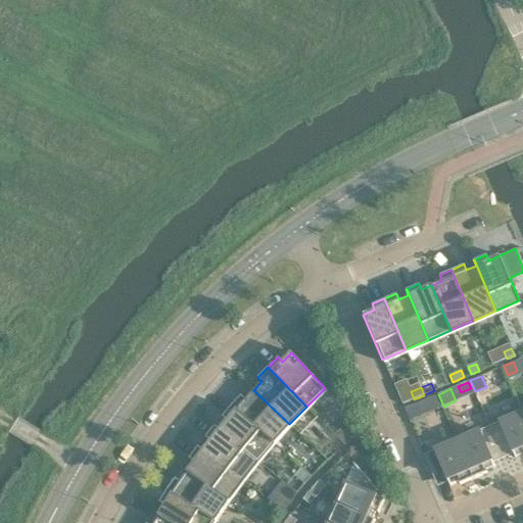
[(240,394),(231,406),(273,442),(289,424),(253,390),(245,398),(240,394)]
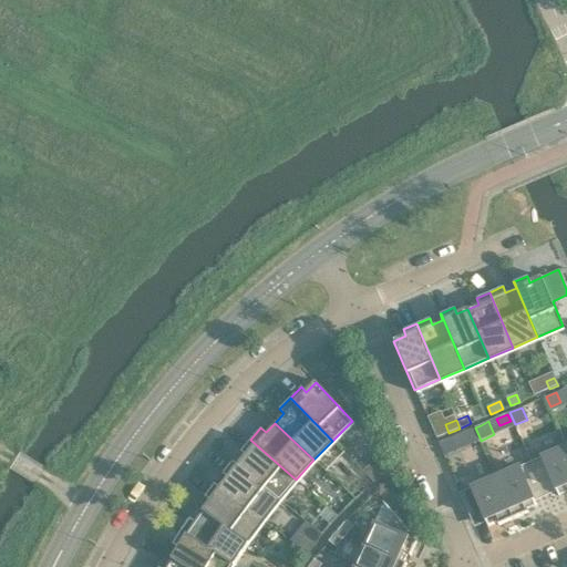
[(463,433),(465,441),(476,435),(474,429),(463,433)]
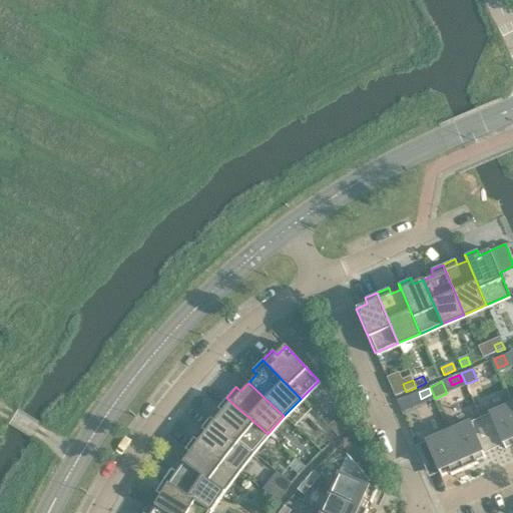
[(408,396),(397,401),(401,411),(402,413),(414,408),(413,406),(411,401),(408,396)]
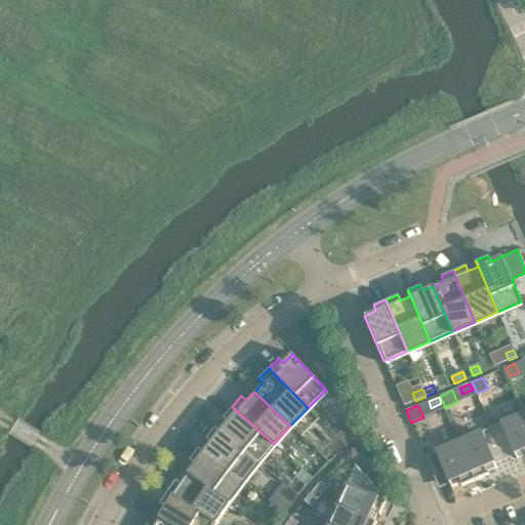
[(215,427),(214,427),(257,462),(274,444),(232,407),(223,417),(228,421),(220,431),(215,427)]
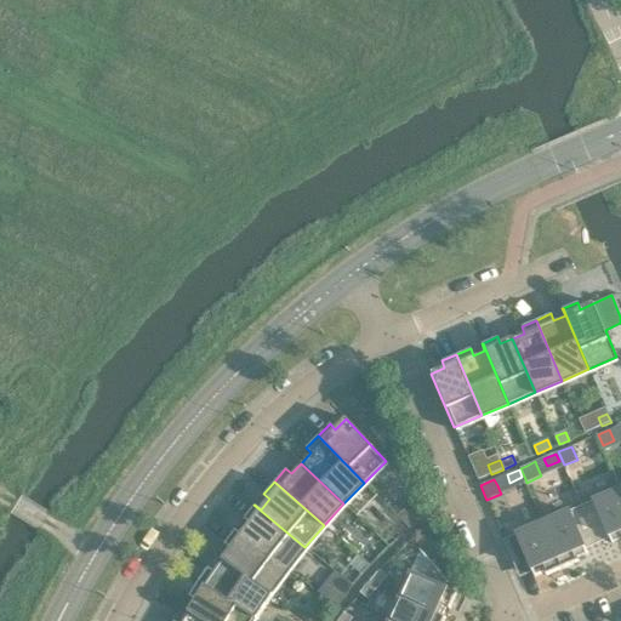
[(593,501),(581,506),(593,535),(607,530),(611,543),(614,542),(613,542),(620,539),(620,491),(620,489),(593,501)]
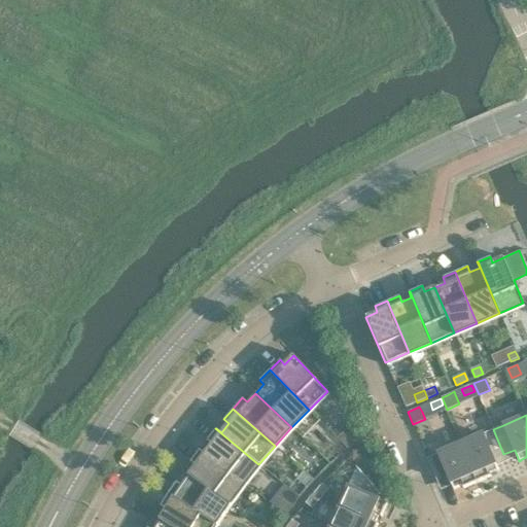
[(337,436),(347,447),(348,446),(359,437),(352,421),(337,436)]
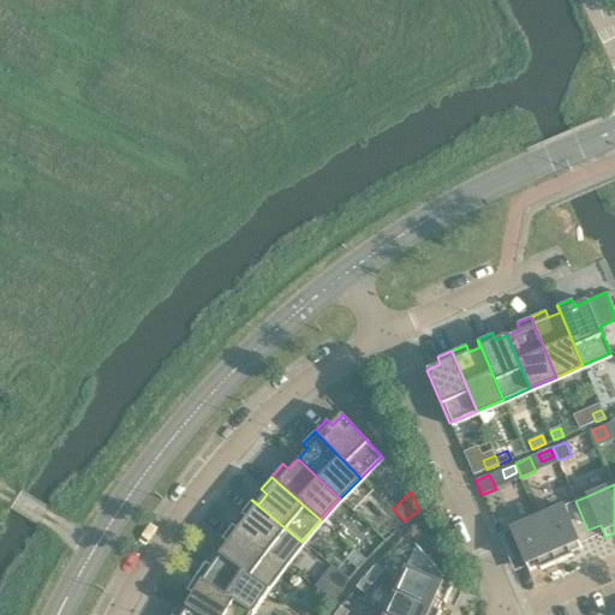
[(232,524),(232,525),(284,565),(302,542),(251,500),(240,514),(246,518),(239,529),(232,524)]
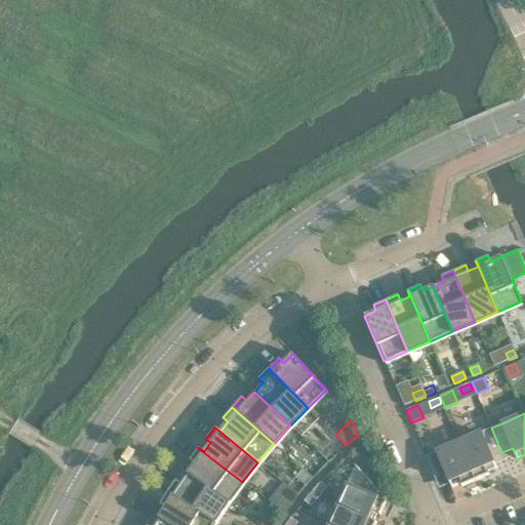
[(481,432),(458,442),(475,481),(489,475),(488,474),(487,472),(495,469),(496,469),(491,457),(501,452),(491,428),(481,433),(481,432)]
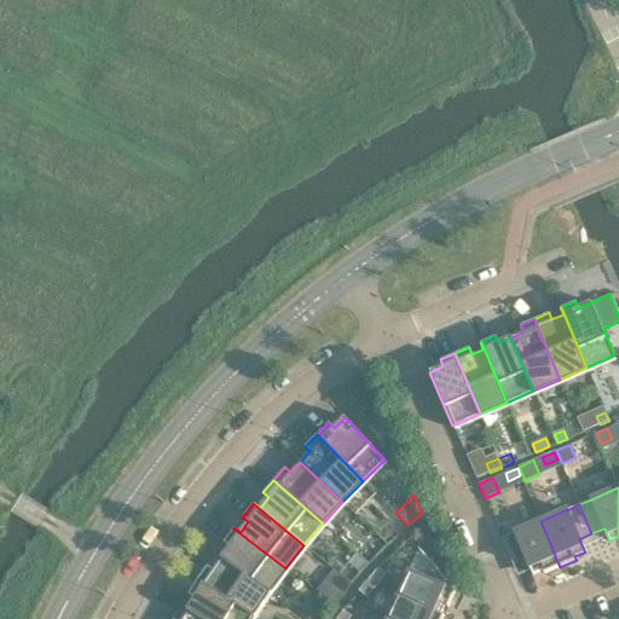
[(560,567),(541,521),(514,532),(502,538),(514,567),(527,561),(533,574),(534,574),(543,570),(544,572),(544,573),(560,567)]
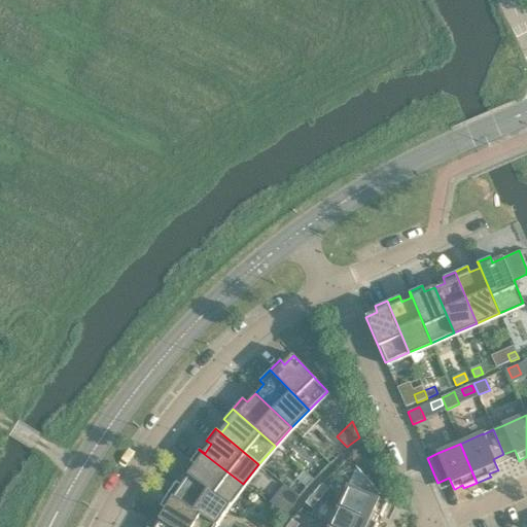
[(196,465),(188,475),(229,503),(243,484),(199,450),(190,461),(196,465)]
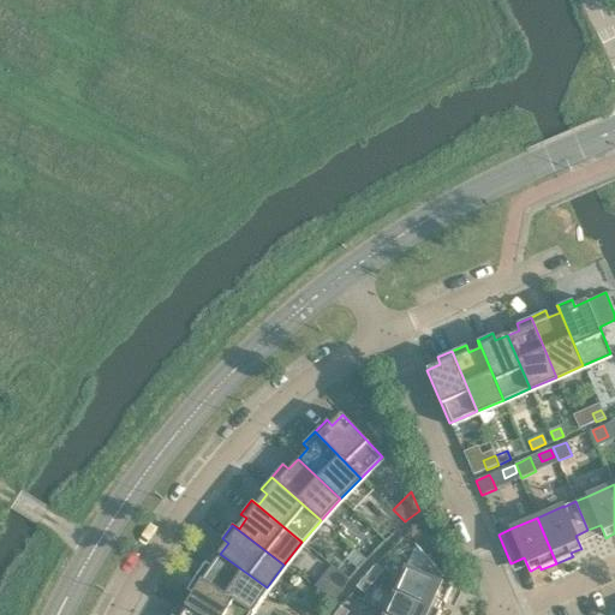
[(206,562),(196,575),(250,611),(267,587),(220,554),(212,566),(206,562)]
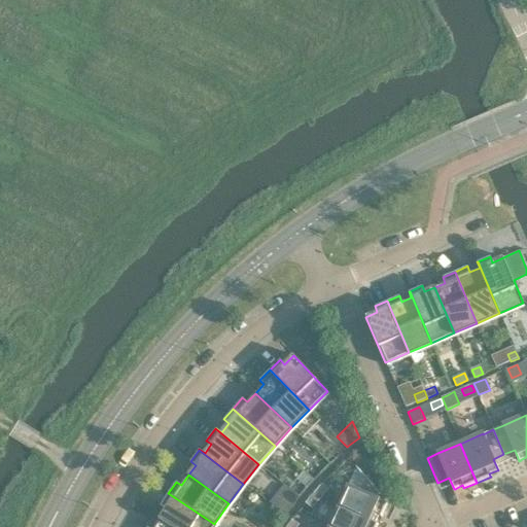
[(348,486),(339,507),(378,525),(378,524),(375,523),(379,515),(381,517),(387,503),(376,498),(378,493),(379,494),(380,493),(365,477),(364,478),(365,479),(359,491),(348,486)]
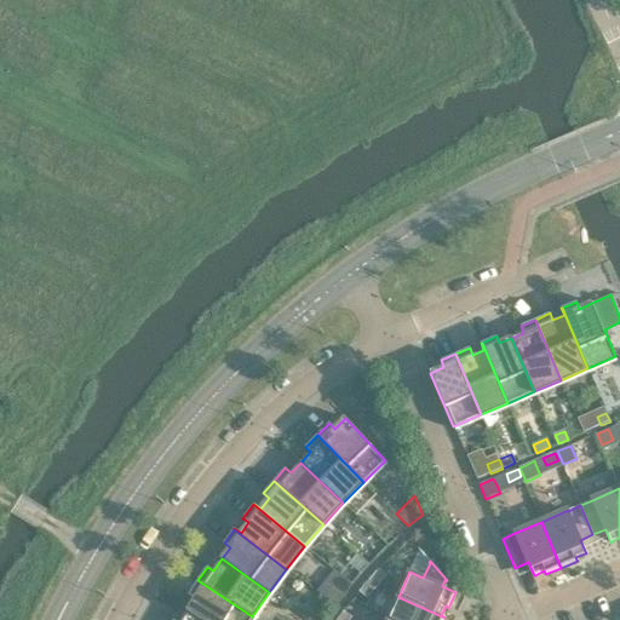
[(378,569),(368,581),(375,587),(386,575),(378,569)]
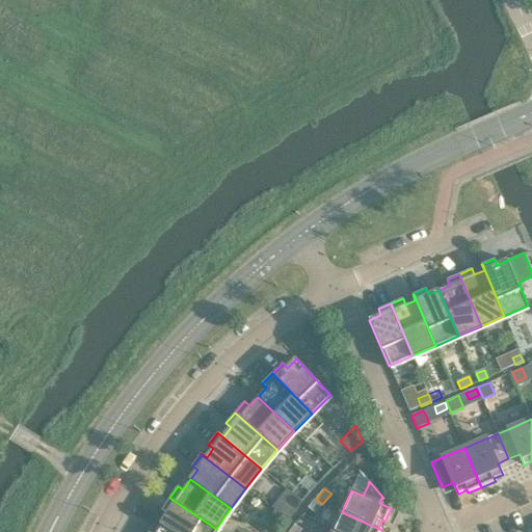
[(167,514),(160,525),(173,531),(214,531),(216,529),(169,498),(161,510),(167,514)]
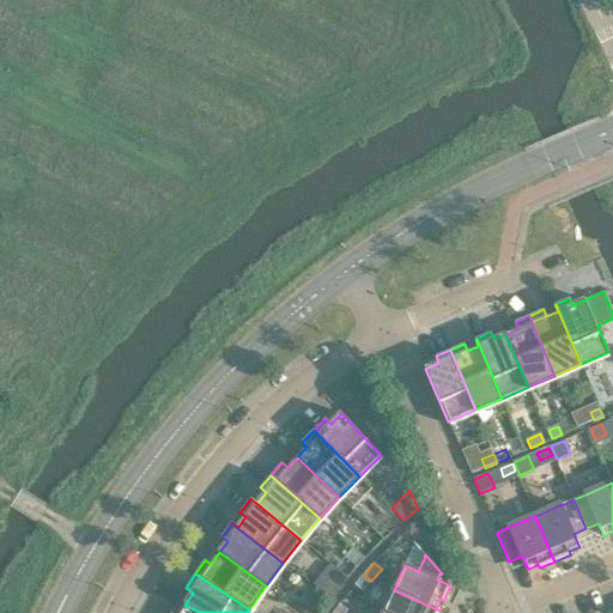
[(371,581),(364,575),(356,584),(363,592),(371,581)]
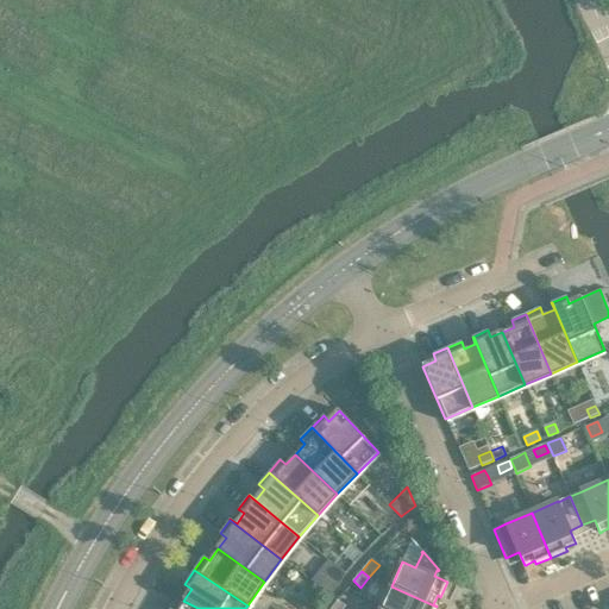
[(391,586),(381,608),(434,608),(437,607),(391,586)]
